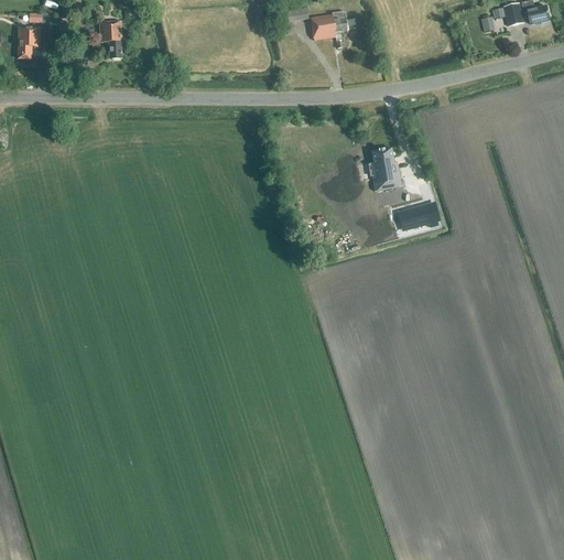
[(509,24),(524,21),(519,0),(503,4),(509,24)]
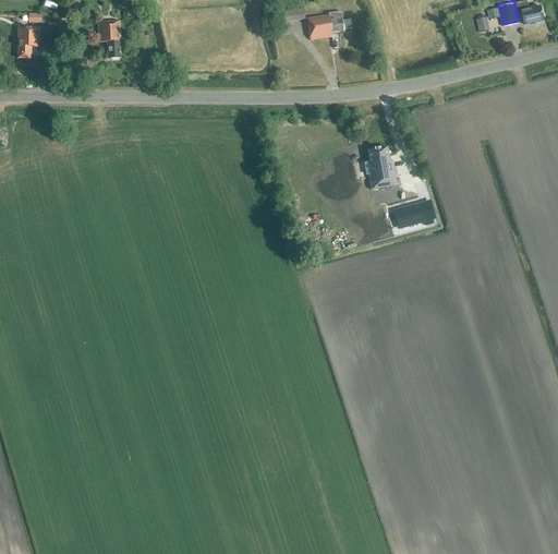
[(525,22),(544,17),(542,4),(529,7),(528,0),(517,0),(519,10),(522,9),(525,22)]
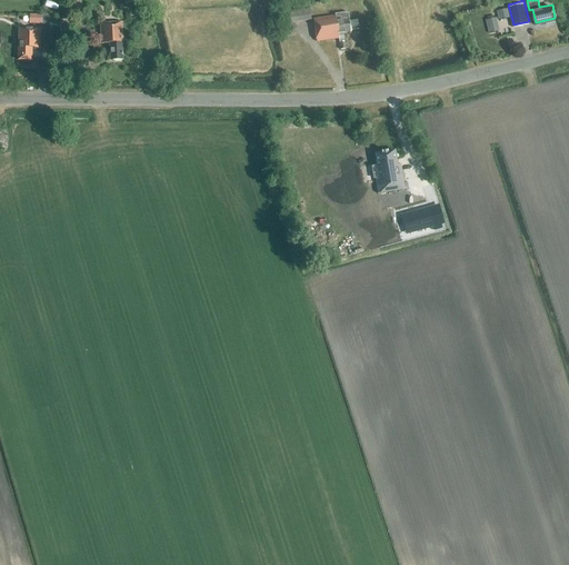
[(499,17),(509,15),(508,6),(497,8),(499,17)]
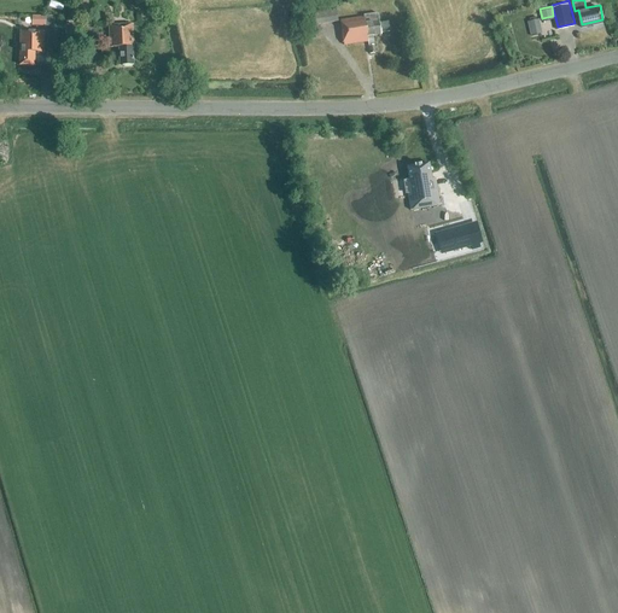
[(382,31),(380,29),(390,28),(388,18),(379,19),(379,18),(378,10),(363,12),(363,13),(340,17),(343,41),(367,38),(369,50),(374,50),(373,31),(382,31)]
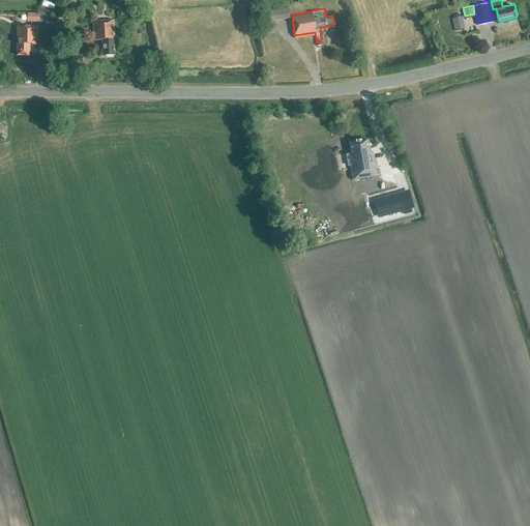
[(40,21),(40,11),(27,11),(27,21),(40,21)]
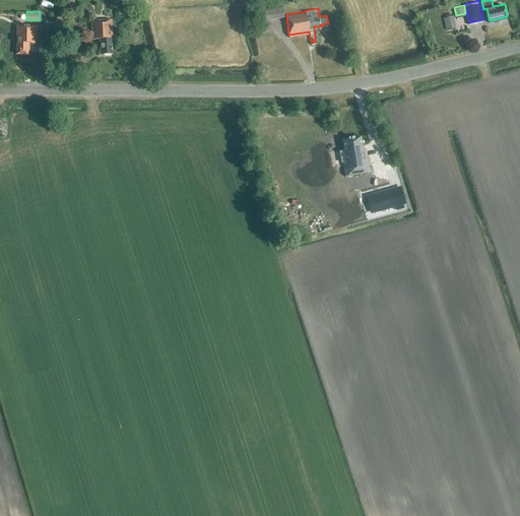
[(112,17),(90,18),(91,37),(100,37),(100,52),(113,52),(112,36),(113,36),(112,17)]
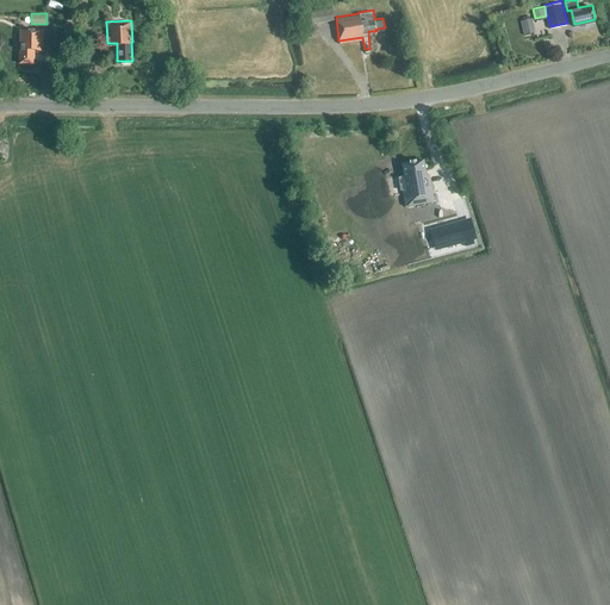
[(43,48),(43,27),(20,27),(19,61),(33,61),(33,48),(43,48)]
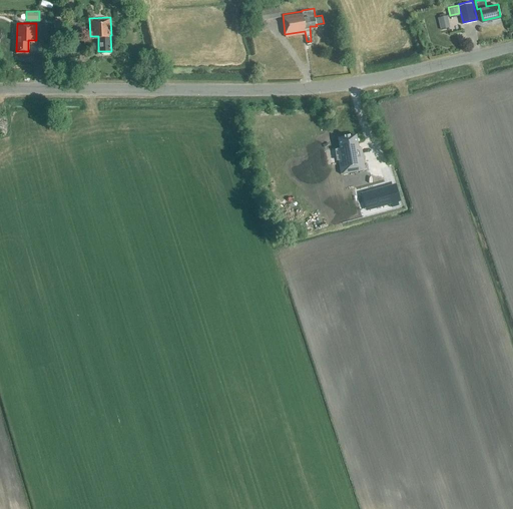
[(340,171),(365,167),(359,135),(356,135),(356,132),(338,135),(340,146),(336,147),(340,171)]
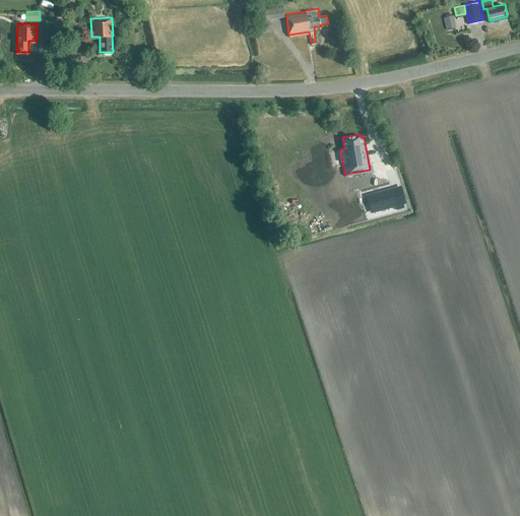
[(380,154),(369,156),(372,174),(384,171),(380,154)]
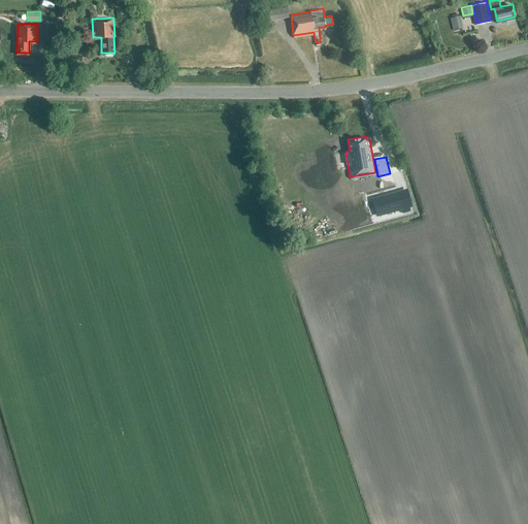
[(388,213),(401,209),(395,185),(381,188),(388,213)]
